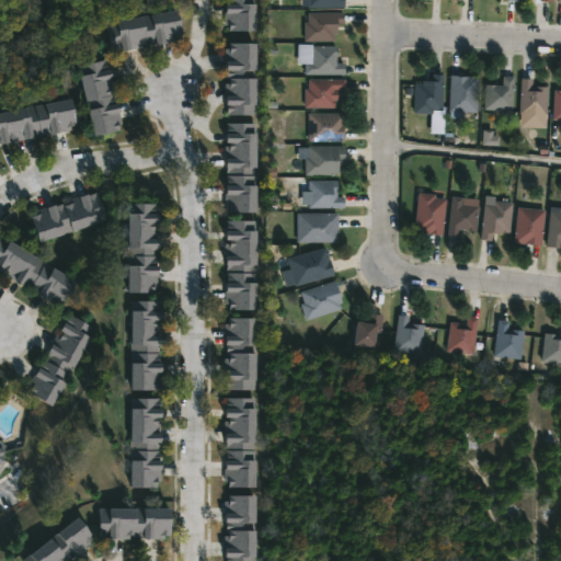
[(258,0),(258,32),(226,30),(226,0),(258,0)]
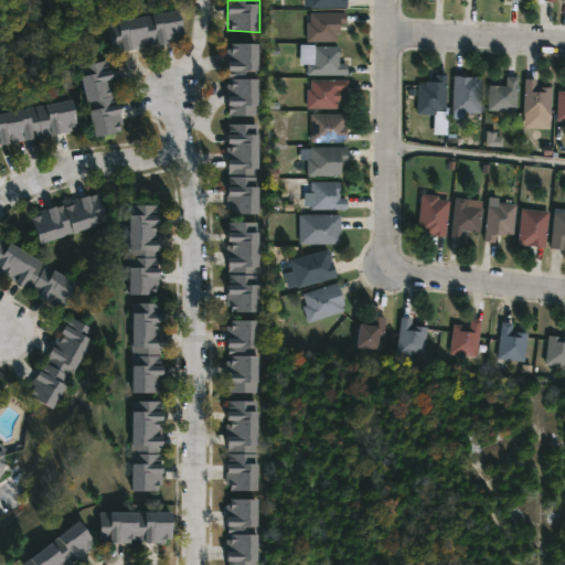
[(349,0),(349,9),(312,9),(312,0),(349,0)]
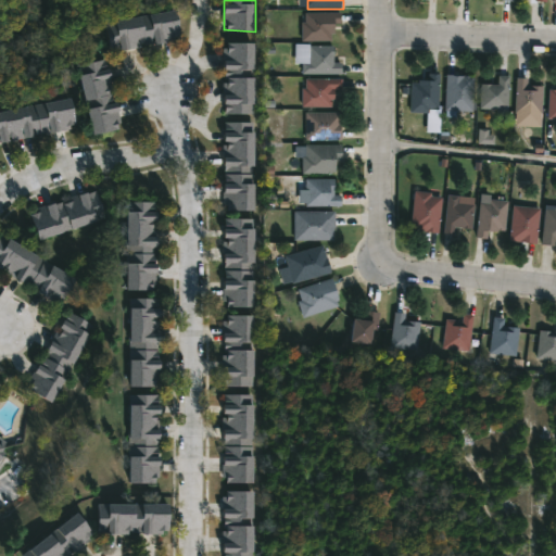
[(178,12),(184,29),(180,30),(182,36),(177,38),(178,41),(159,46),(158,42),(142,46),(142,48),(133,49),(133,51),(124,53),(123,49),(113,51),(108,23),(178,11),(178,12)]
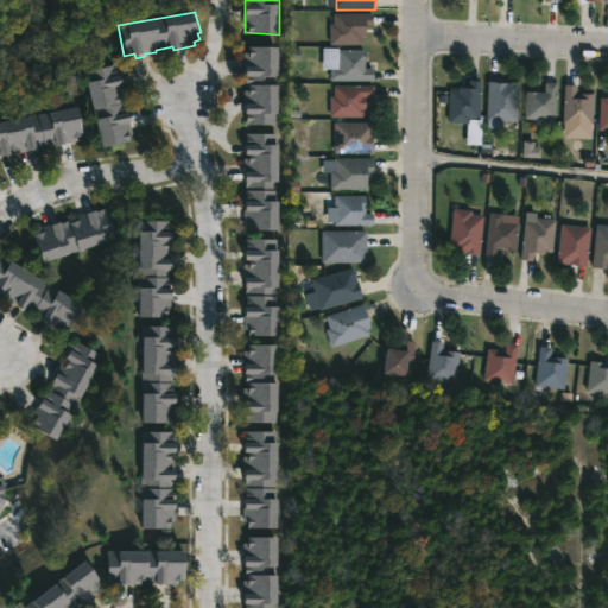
[(365,45),(331,45),(331,25),(336,25),(336,14),(374,14),(374,26),(367,26),(367,36),(365,36),(365,45)]
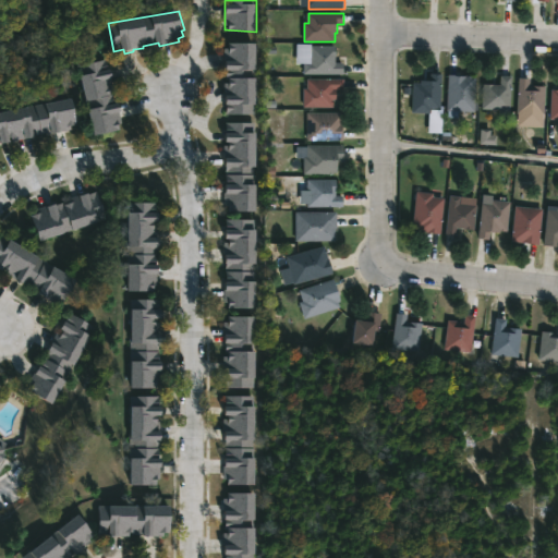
[(253,114),(226,114),(225,43),(253,43),(253,114)]
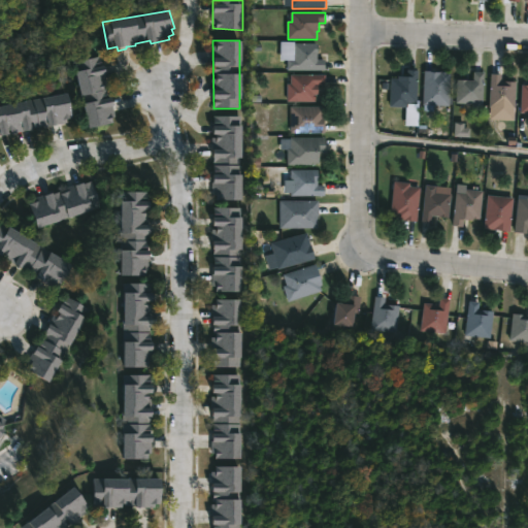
[(296,42),(296,44),(319,44),(319,60),(326,60),(326,70),(289,70),(289,61),(282,61),(282,42),(296,42)]
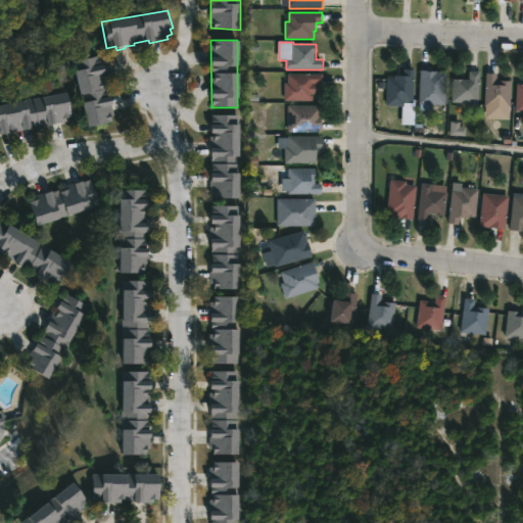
[(101,58),(103,66),(105,65),(108,75),(105,75),(110,98),(112,98),(114,106),(112,106),(115,122),(89,128),(76,62),(101,56),(101,58)]
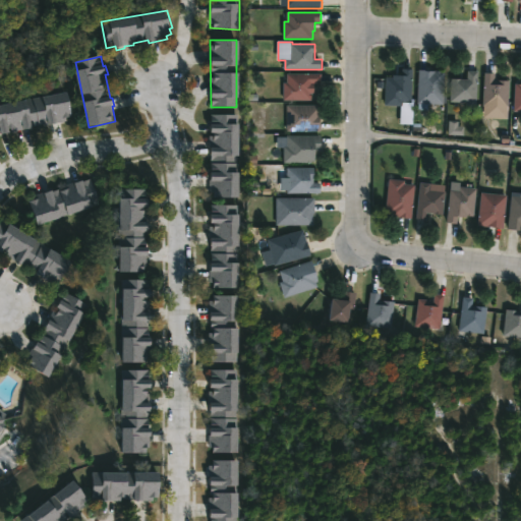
[(413,69),(412,103),(409,103),(409,105),(401,104),(401,107),(386,106),(387,78),(394,78),(394,74),(401,75),(401,68),(413,69)]
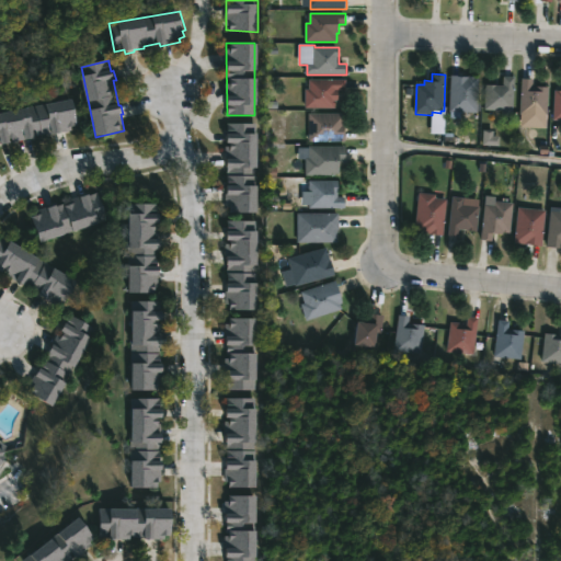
[(465,76),(480,77),(479,113),(464,113),(462,118),(451,118),(451,111),(450,111),(451,75),(465,76)]
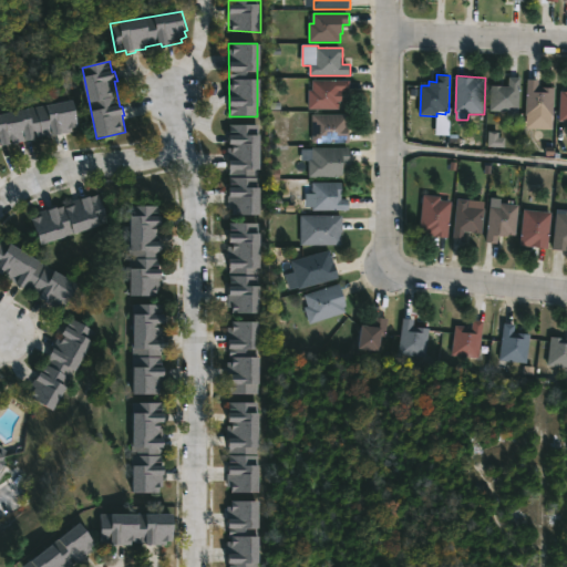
[(522,79),(519,110),(517,110),(517,119),(508,119),(508,111),(492,111),(493,86),(509,86),(511,78),(522,79)]
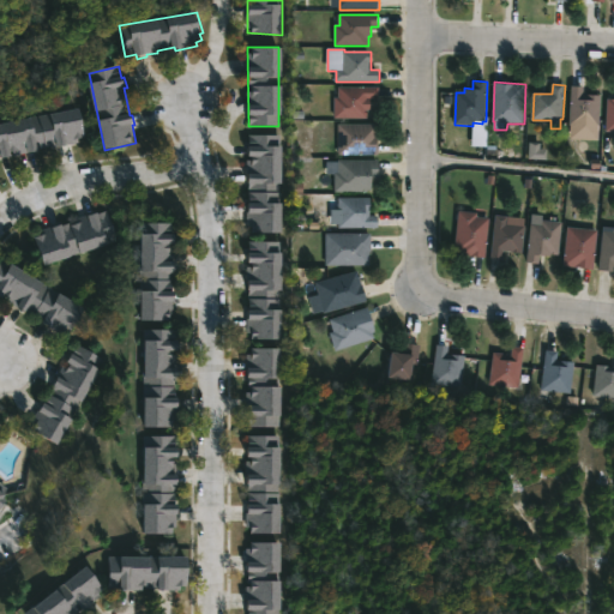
[(368,119),(335,119),(335,98),(339,98),(339,88),(380,86),(380,100),(372,100),(372,110),(368,110),(368,119)]
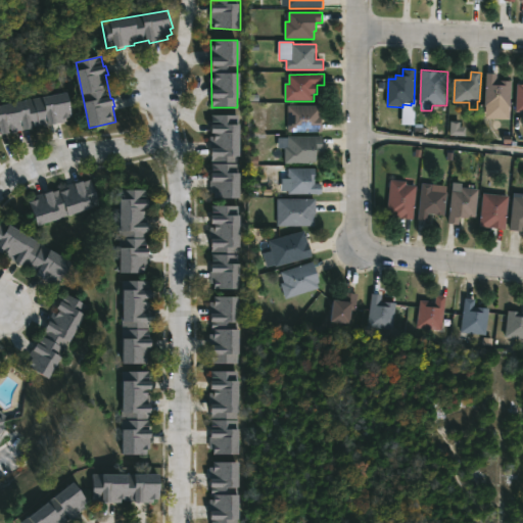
[(512,82),(511,107),(486,106),(487,74),(498,74),(497,81),(512,82)]
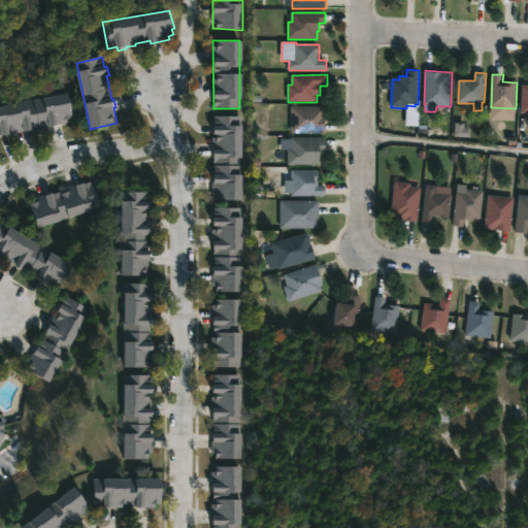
[(69,95),(74,119),(68,121),(69,123),(42,128),(42,127),(34,129),(34,131),(26,133),(26,131),(13,133),(12,131),(10,131),(11,135),(0,136),(0,107),(27,103),(27,101),(69,95)]
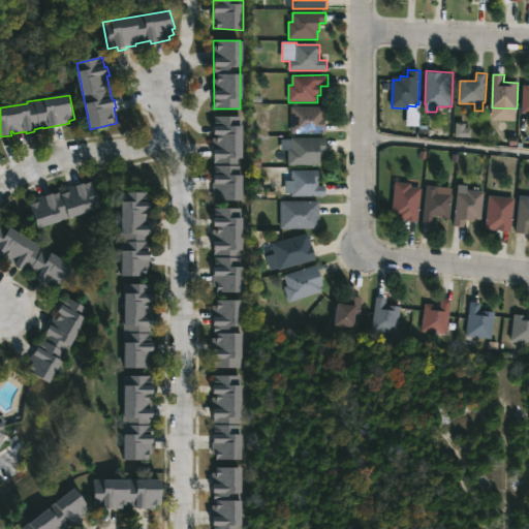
[(325,133),(291,133),(291,107),(325,107),(325,133)]
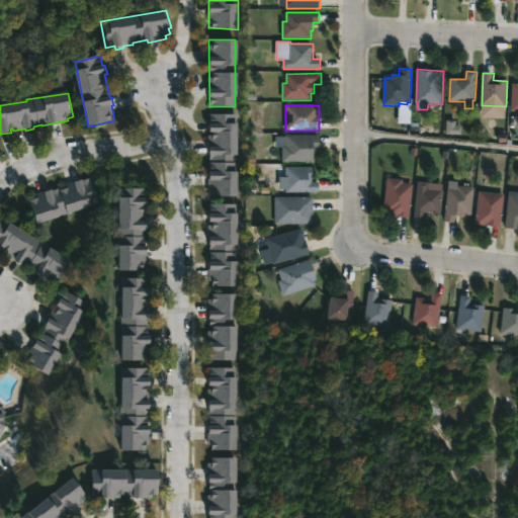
[(235,113),(235,196),(212,196),(212,190),(207,190),(208,113),(235,113)]
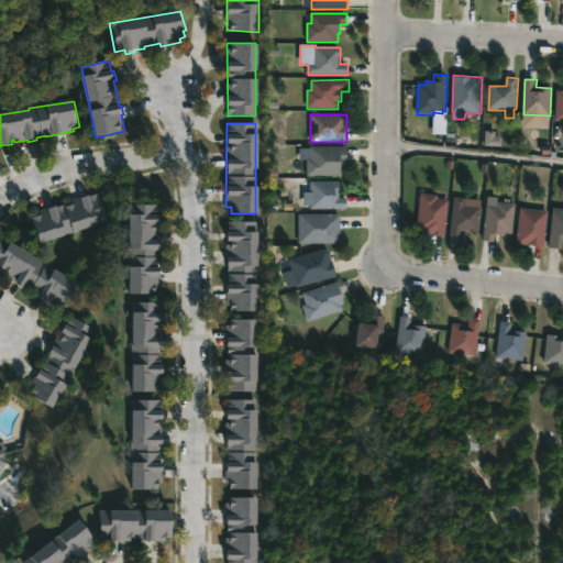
[(484,146),(500,146),(500,133),(484,133),(484,146)]
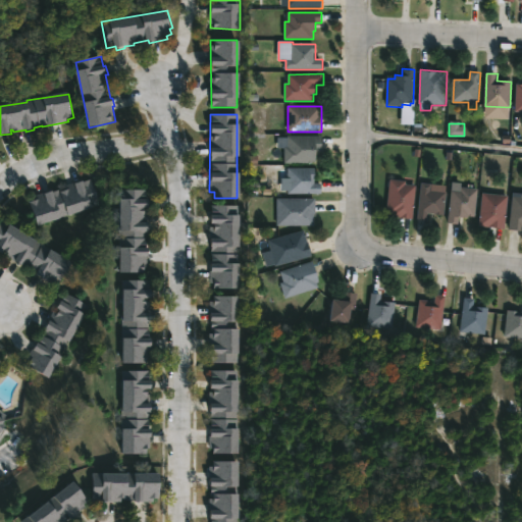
[(316,163),(285,163),(285,147),(289,147),(289,137),(322,137),(322,151),(316,151),(316,163)]
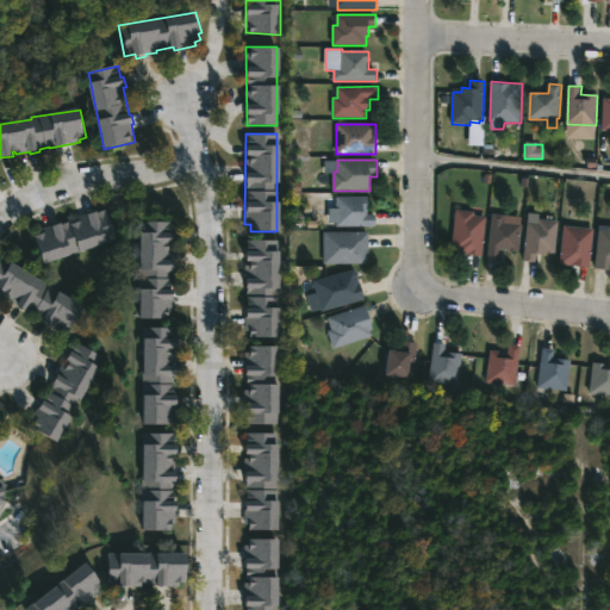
[(369,212),(375,213),(375,225),(337,225),(337,195),(369,195),(369,212)]
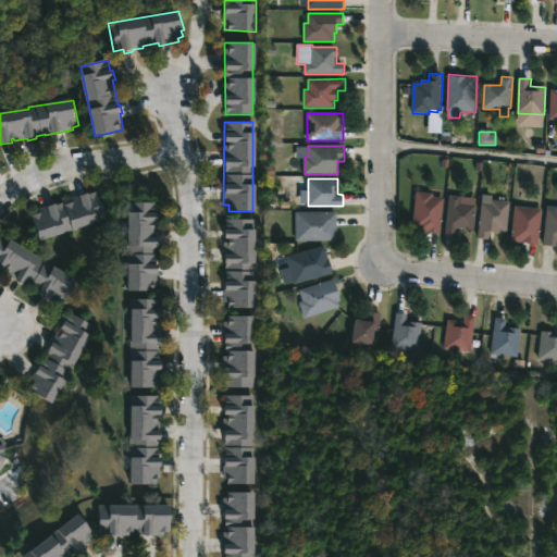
[(106,218),(40,239),(29,210),(96,188),(106,218)]
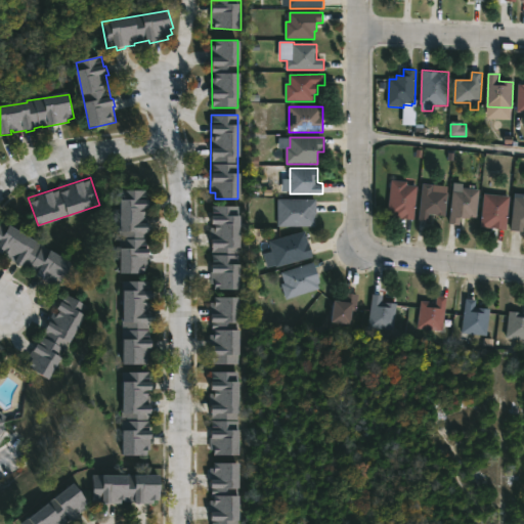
[(419,185),(416,219),(394,217),(394,215),(389,215),(392,179),(408,181),(408,184),(419,185)]
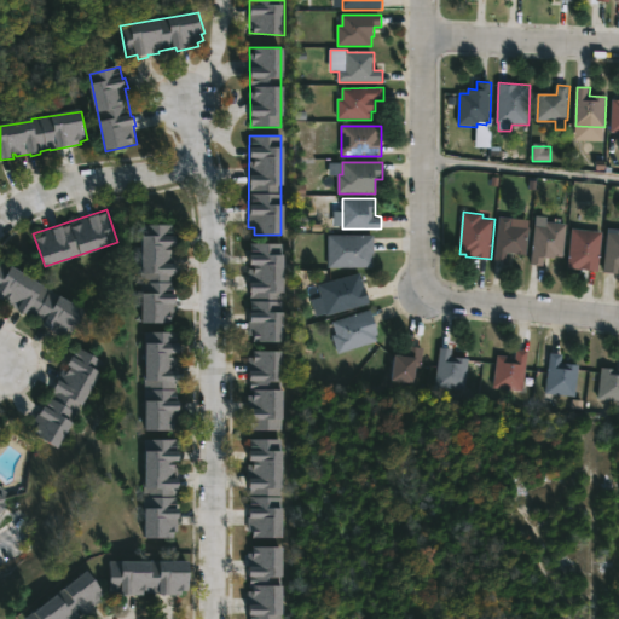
[(531,226),(527,254),(509,252),(508,260),(496,259),(501,217),(513,218),(513,225),(531,226)]
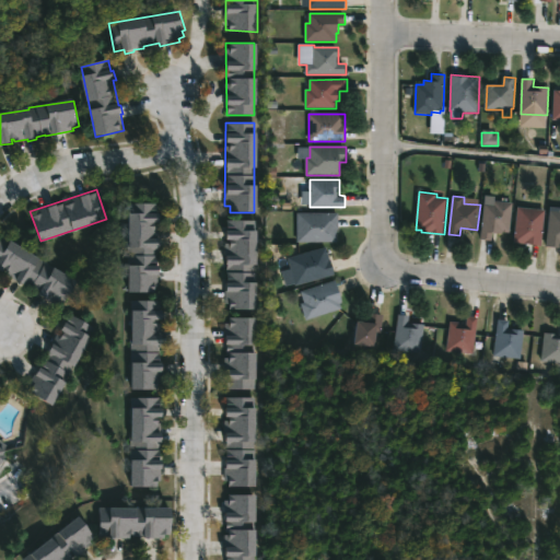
[(513,202),(510,232),(502,231),(502,233),(492,232),(491,240),(481,238),(486,203),(493,203),(494,199),(513,202)]
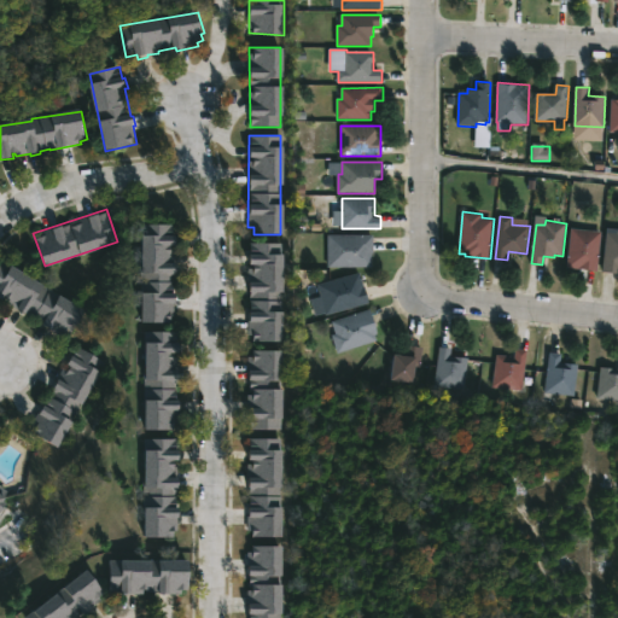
[(175,273),(176,320),(144,320),(144,222),(176,223),(176,273),(175,273)]
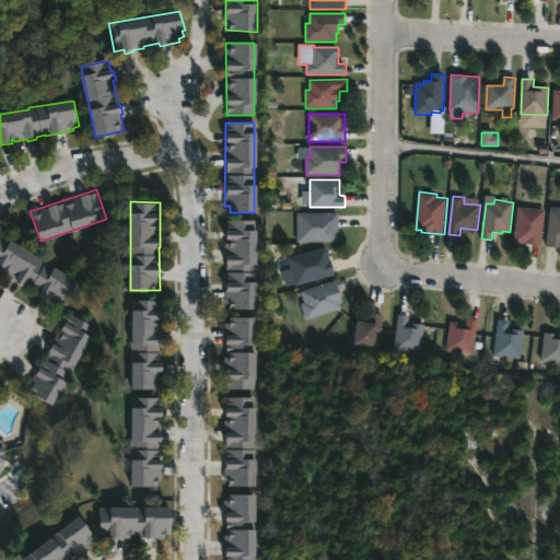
[(546,209),(543,244),(515,243),(518,206),(546,209)]
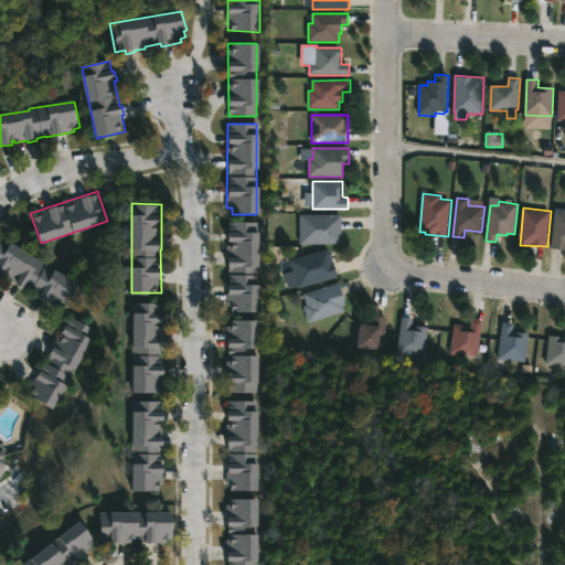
[(564,248),(552,248),(556,212),(564,212),(564,248)]
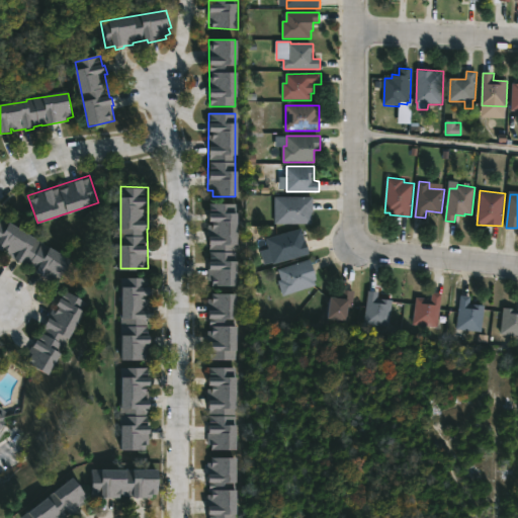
[(312,224),(275,224),(275,196),(314,196),(314,211),(312,211),(312,224)]
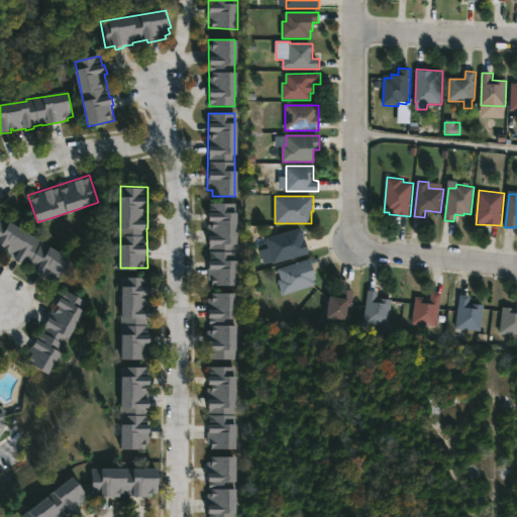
[(236,202),(236,212),(239,212),(238,243),(236,243),(236,260),(238,260),(238,284),(211,284),(211,280),(208,280),(208,261),(211,261),(211,251),(209,251),(209,247),(208,247),(208,223),(212,223),(212,220),(208,220),(208,212),(212,213),(212,202),(236,202)]
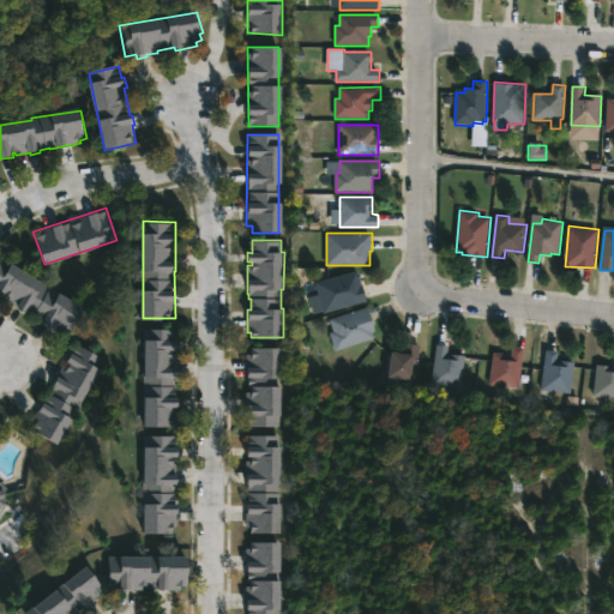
[(85,306),(70,332),(65,329),(62,333),(52,327),(53,325),(0,293),(0,257),(1,256),(85,306)]
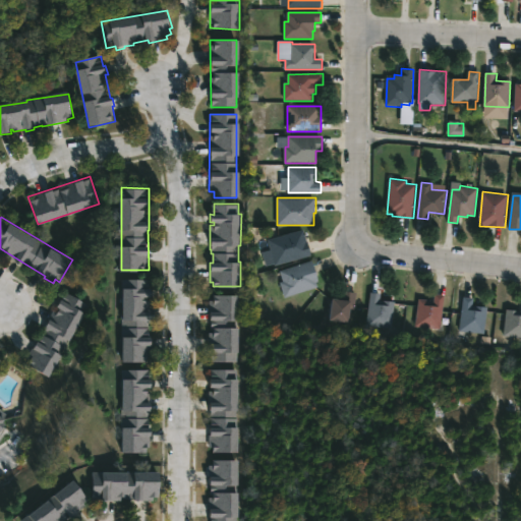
[(311,255),(276,267),(268,239),(303,228),(311,255)]
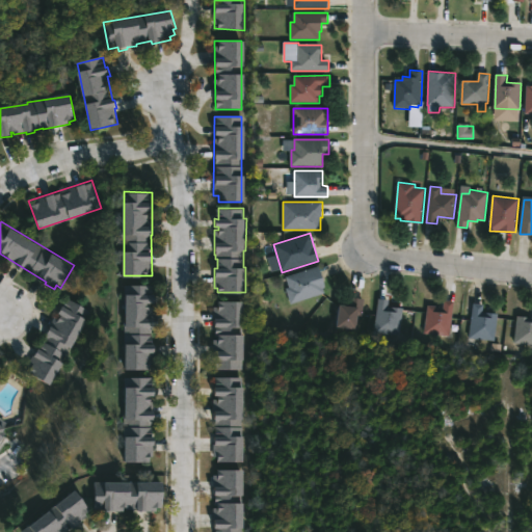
[(319,268),(321,268),(327,287),(323,288),(325,293),(292,303),(286,287),(289,286),(286,276),(318,266),(319,268)]
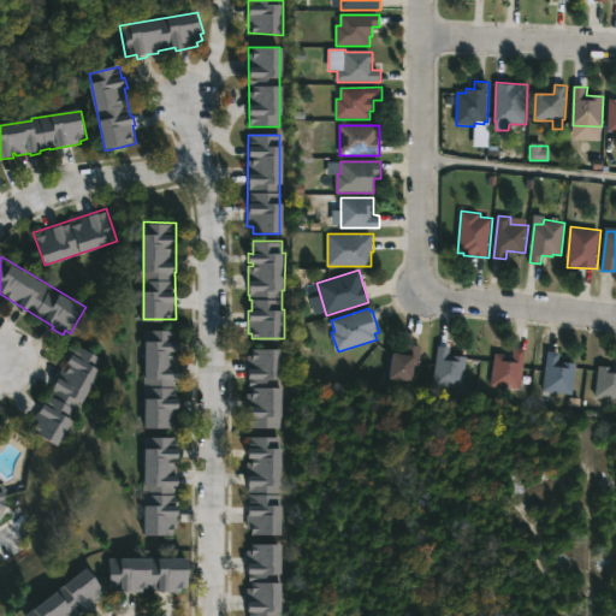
[(177,330),(177,341),(179,341),(179,350),(177,350),(177,368),(179,368),(179,378),(176,378),(176,398),(181,398),(179,408),(176,408),(176,430),(144,428),(146,330),(177,330)]
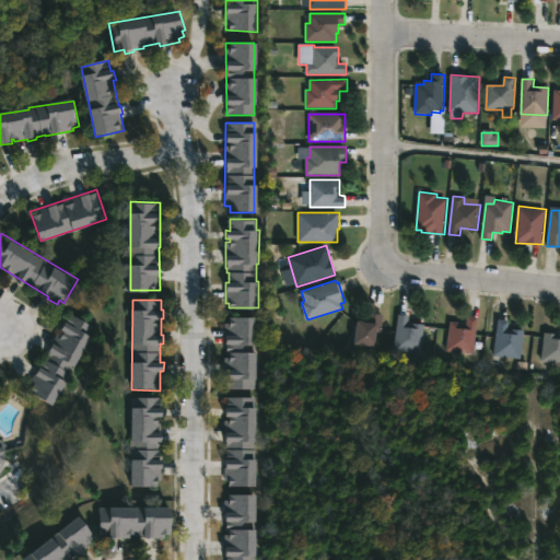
[(60,386),(49,405),(26,392),(33,382),(30,381),(70,313),(95,327),(60,386)]
